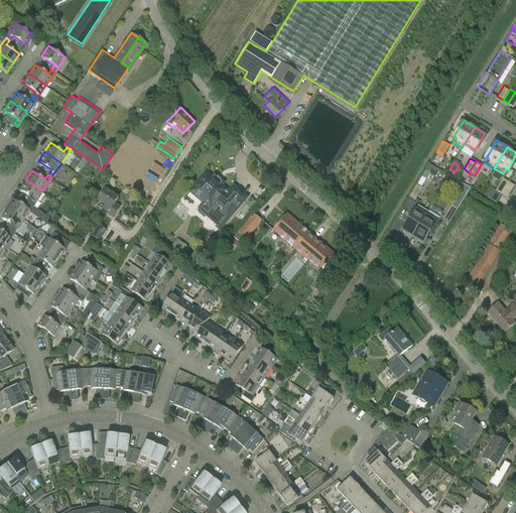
[(221,183),(222,181),(214,175),(213,176),(207,171),(190,189),(205,201),(200,206),(201,210),(220,227),(247,196),(234,184),(228,191),(226,189),(227,188),(221,183)]
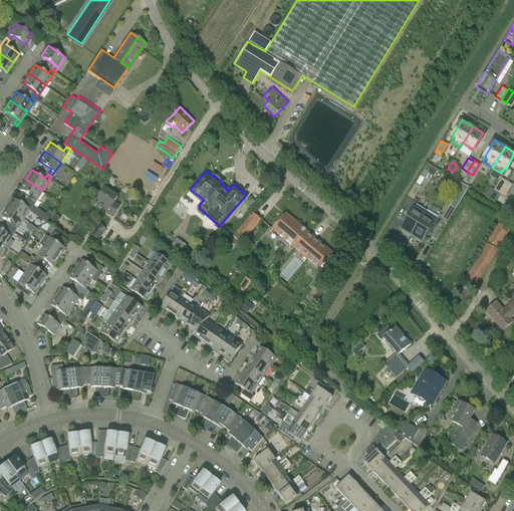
[(415,196),(426,177),(421,174),(409,193),(415,196)]
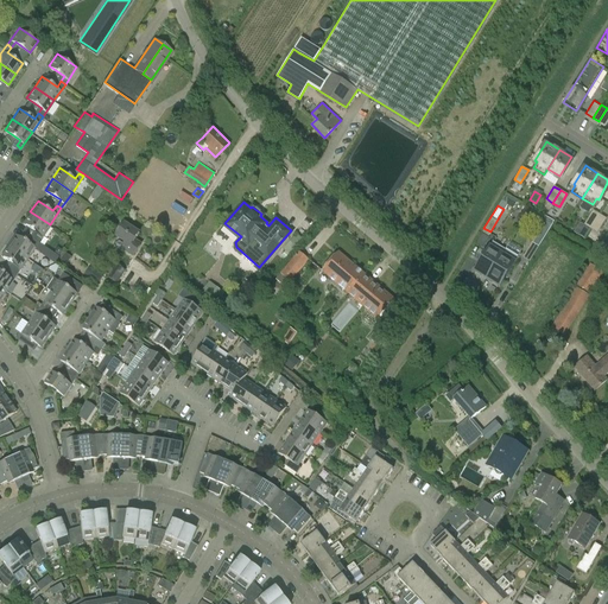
[(591,227),(599,214),(593,210),(584,222),(591,227)]
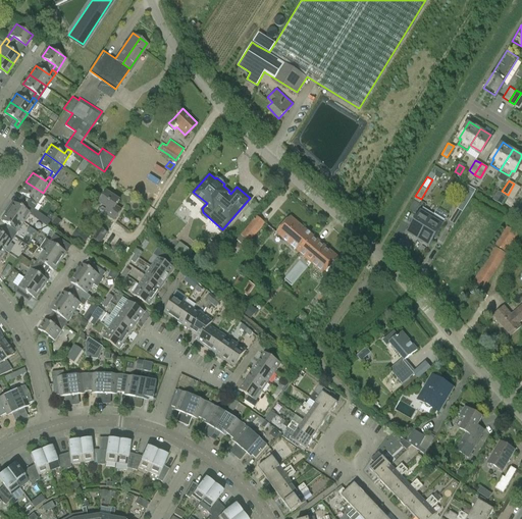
[(33,199),(30,204),(34,207),(43,193),(25,182),(19,191),(33,199)]
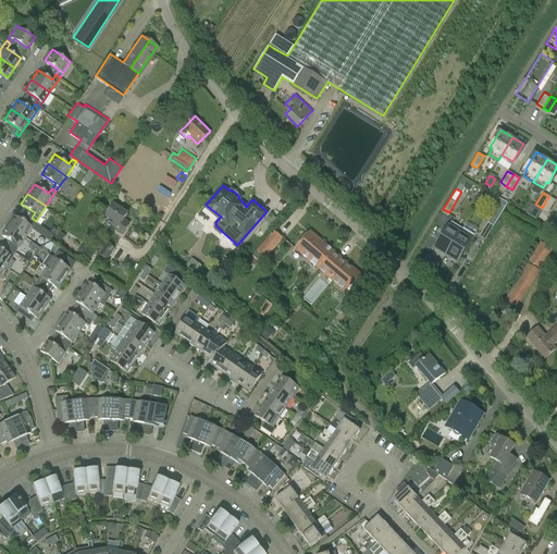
[(548,196),(542,208),(547,211),(554,199),(548,196)]
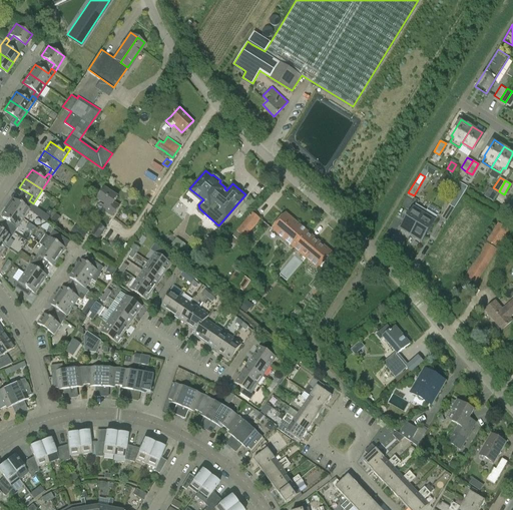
[(104,186),(97,196),(105,202),(102,207),(112,213),(118,204),(113,201),(117,194),(104,186)]
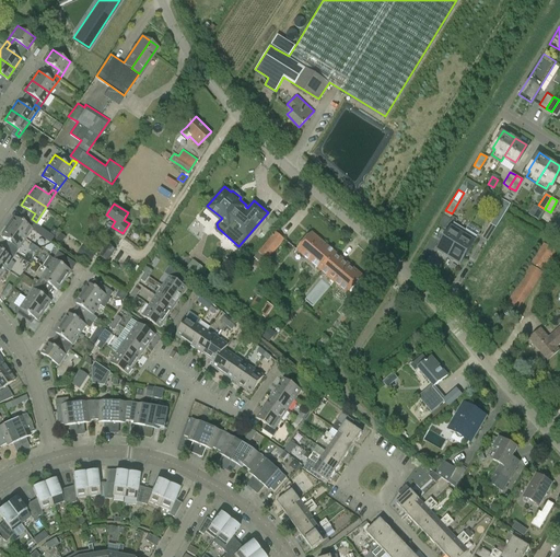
[(25,236),(36,222),(32,219),(28,224),(14,215),(8,224),(25,236)]
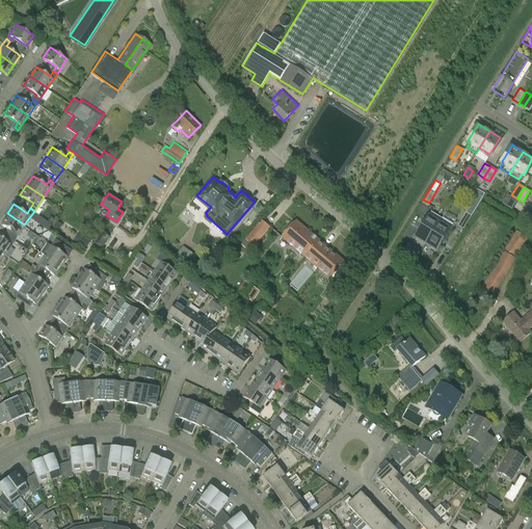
[(467,211),(466,210),(458,221),(464,225),(471,214),(472,214),(477,207),(471,204),(467,211)]
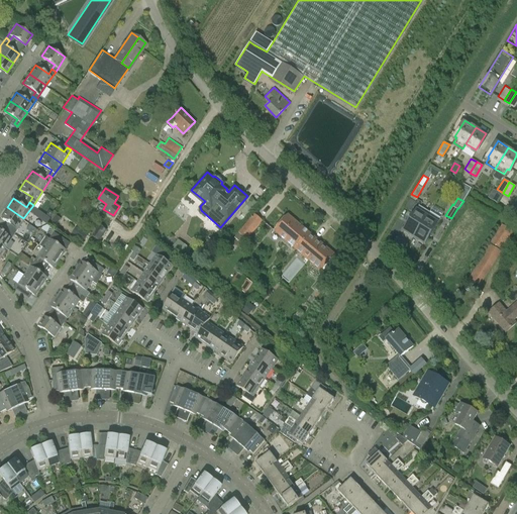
[(414,235),(430,210),(419,203),(404,227),(411,231),(410,232),(414,235)]
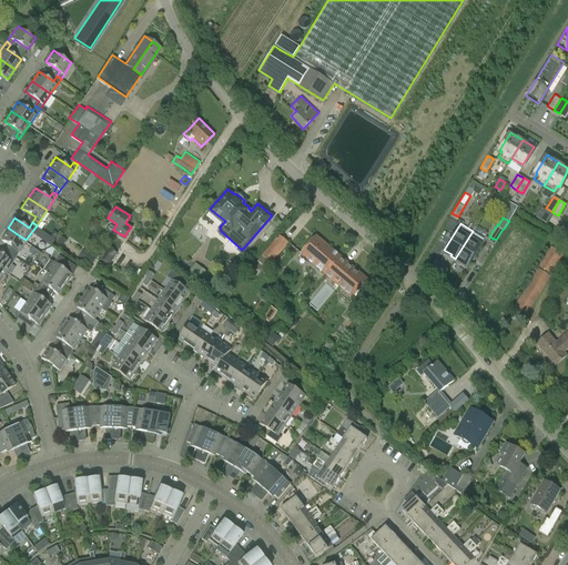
[(16,255),(26,240),(8,228),(1,238),(16,248),(11,252),(16,255)]
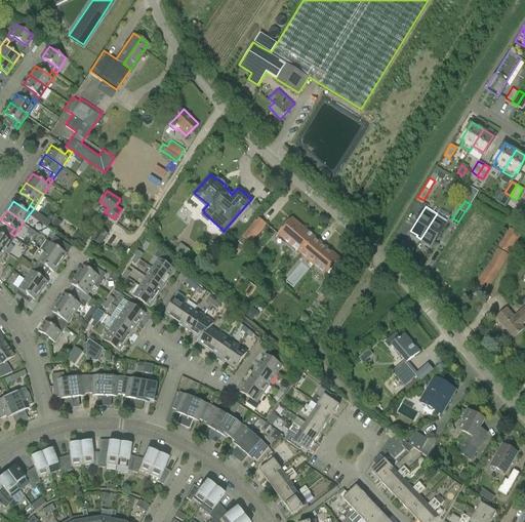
[(437,213),(420,239),(425,241),(426,240),(432,244),(447,219),(437,213)]
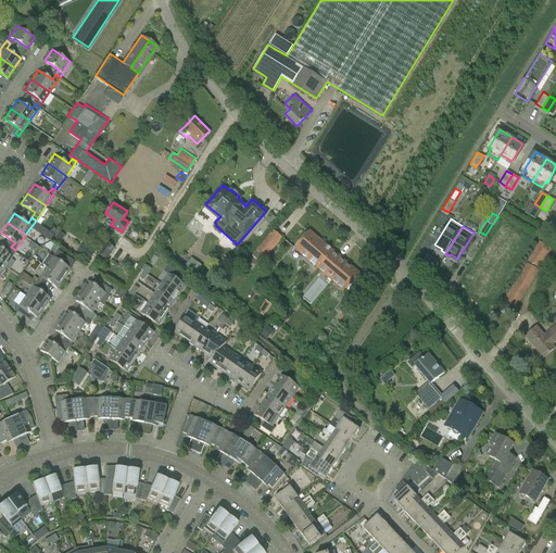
[(274,228),(252,253),(261,261),(282,235),(274,228)]
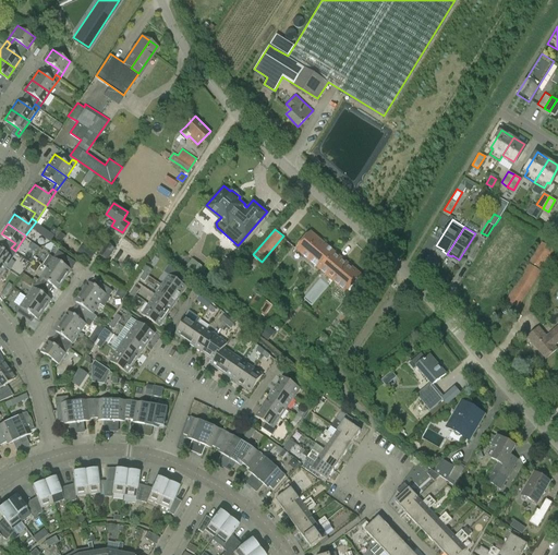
[(295,246),(320,268),(336,251),(311,229),(295,246)]
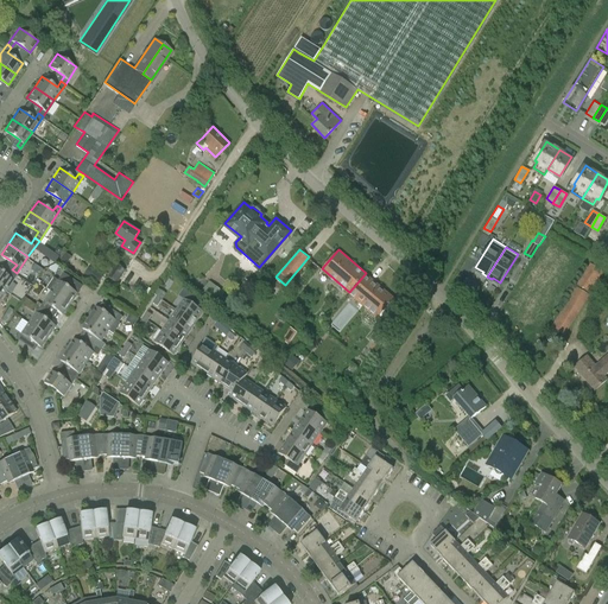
[(59,259),(65,264),(71,255),(64,250),(59,259)]
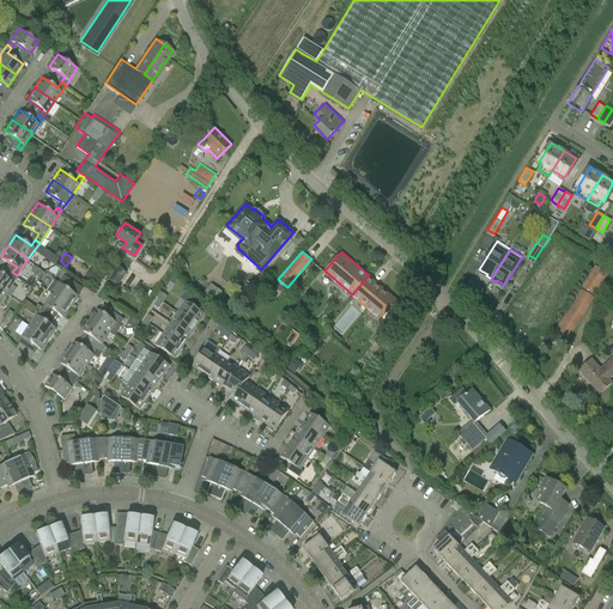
[(109,278),(117,282),(126,270),(117,265),(109,278)]
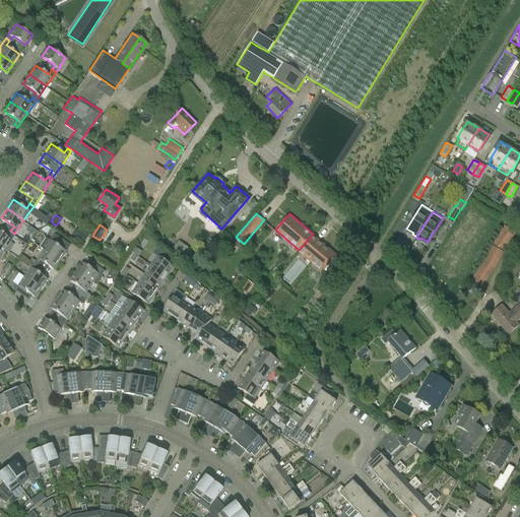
[(505,224),(494,243),(504,249),(515,232),(505,224)]
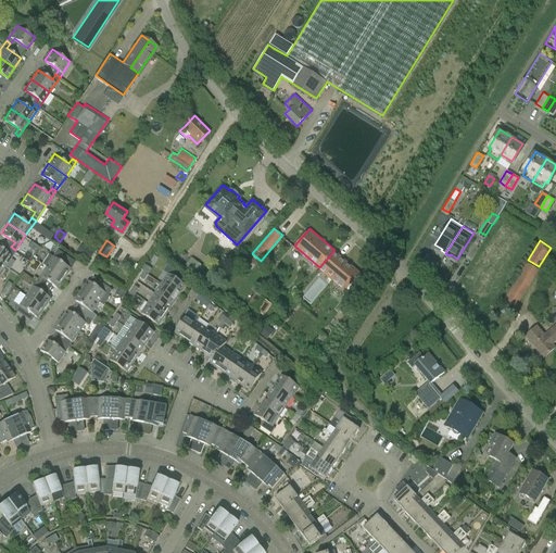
[(0,246),(0,260),(5,264),(15,250),(11,247),(8,252),(0,246)]
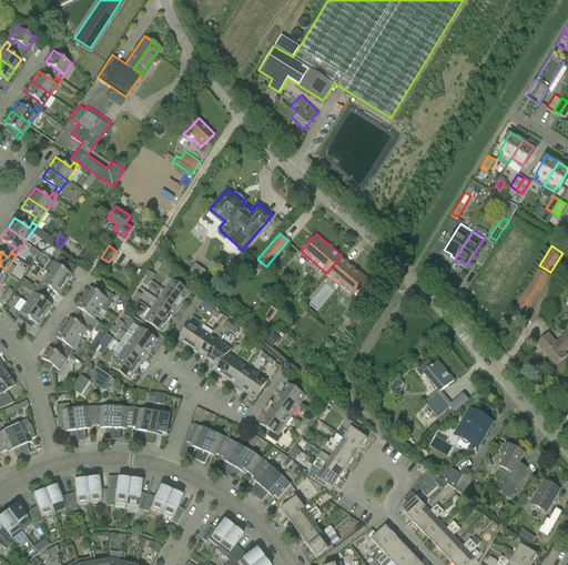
[(97,256),(90,252),(85,259),(92,263),(97,256)]
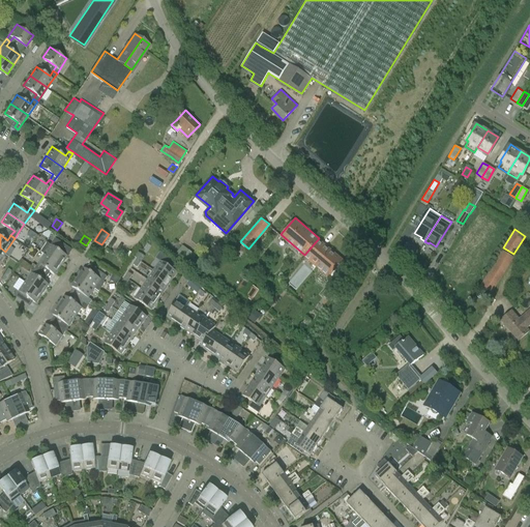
[(41,250),(45,252),(61,263),(68,254),(65,252),(69,245),(56,236),(51,242),(48,240),(41,250)]
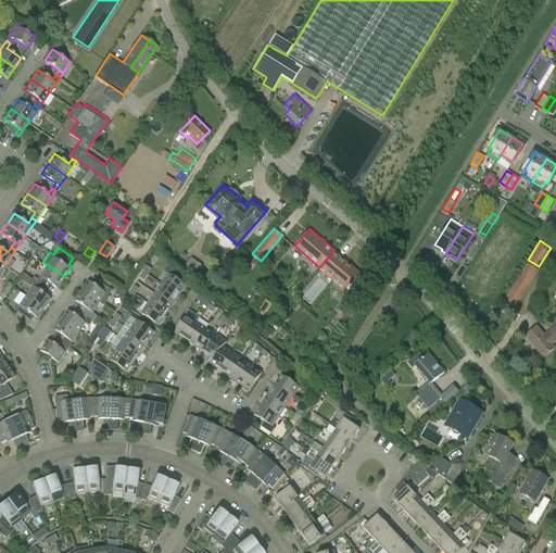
[(335,250),(319,267),(345,289),(361,272),(335,250)]
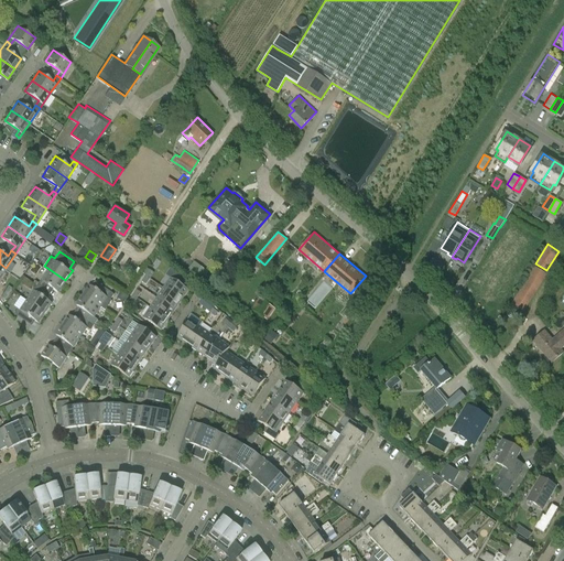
[(208,270),(194,259),(187,267),(180,261),(176,266),(198,283),(208,270)]
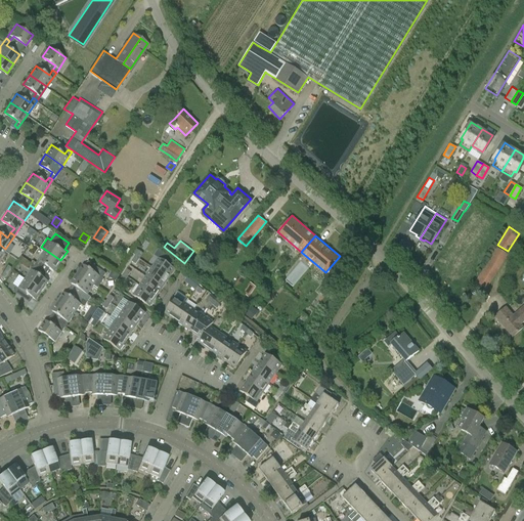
[(205,257),(211,256),(208,244),(202,246),(205,257)]
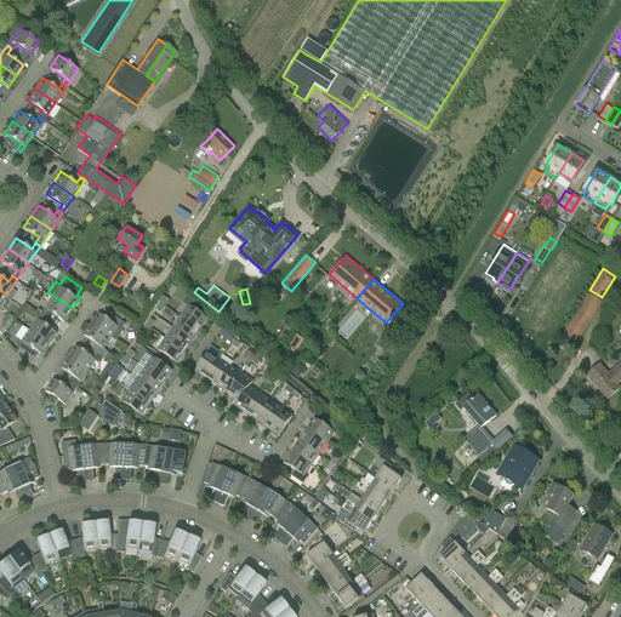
[(602,298),(588,291),(563,332),(576,341),(602,298)]
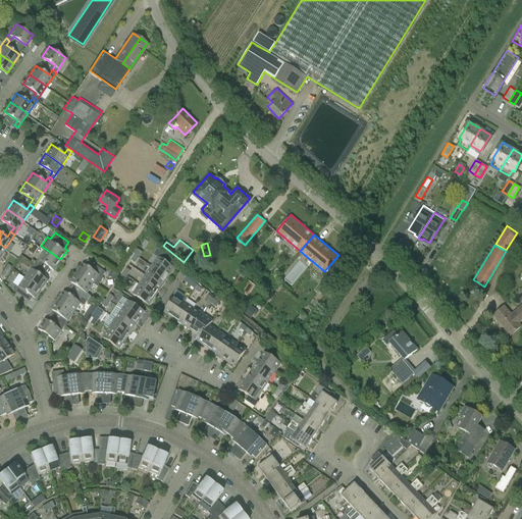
[(54,268),(60,259),(44,248),(35,262),(38,264),(41,260),(54,268)]
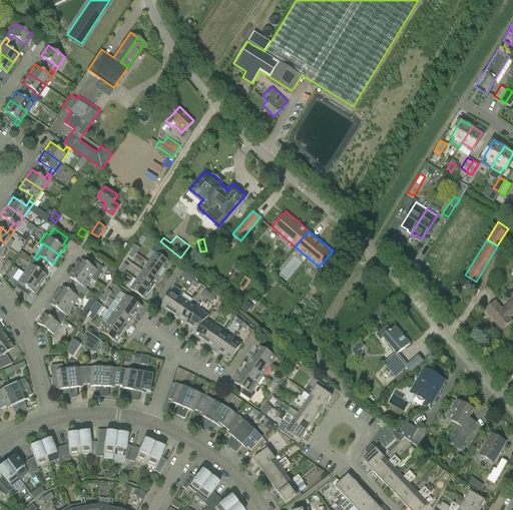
[(163,246),(159,253),(171,262),(175,256),(163,246)]
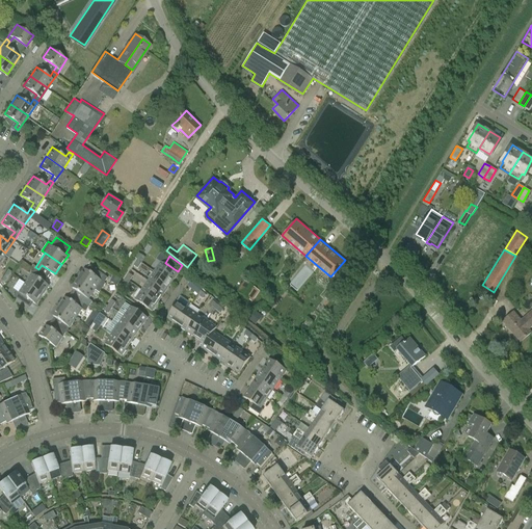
[(161,260),(154,269),(171,281),(178,271),(165,263),(161,260)]
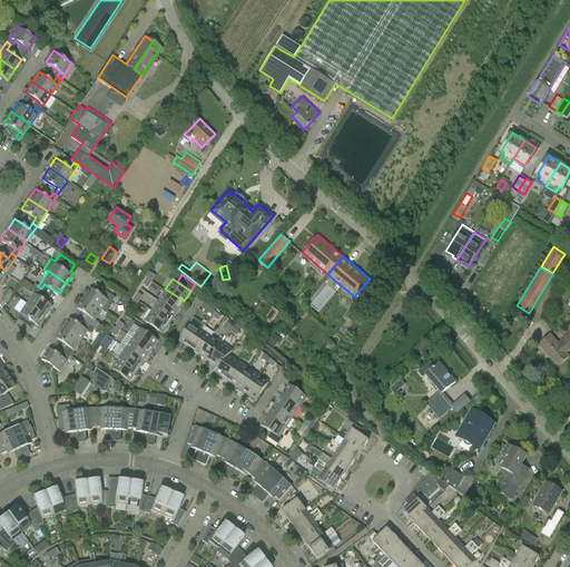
[(84,295),(102,309),(106,303),(109,305),(116,295),(108,291),(105,295),(90,285),(84,295)]
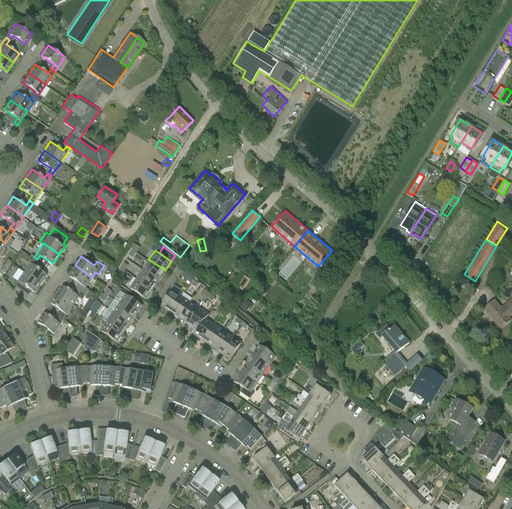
[(34,257),(24,270),(41,282),(47,273),(34,264),(37,259),(34,257)]
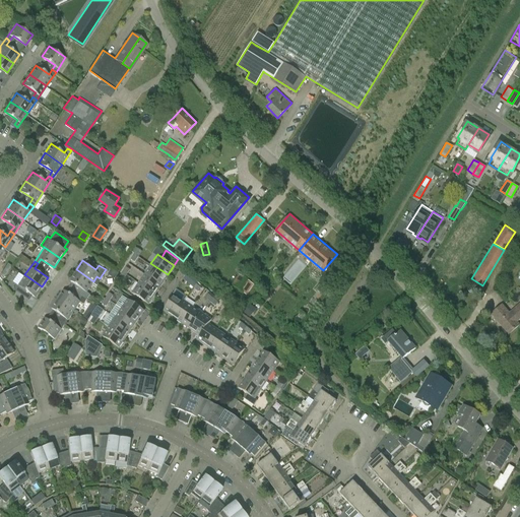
[(150,263),(144,272),(161,283),(168,274),(150,263)]
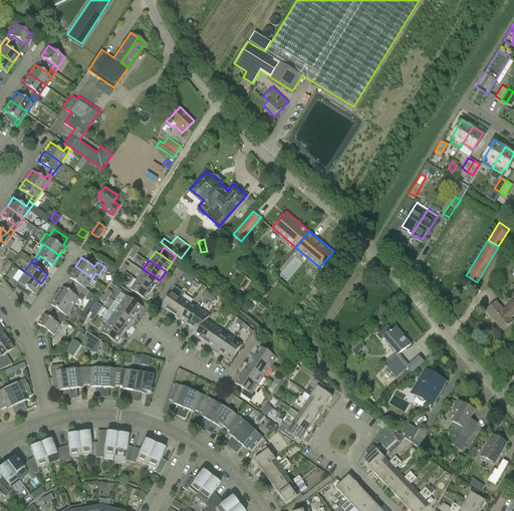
[(92,278),(75,266),(69,275),(82,284),(79,289),(86,294),(89,289),(86,286),(92,278)]
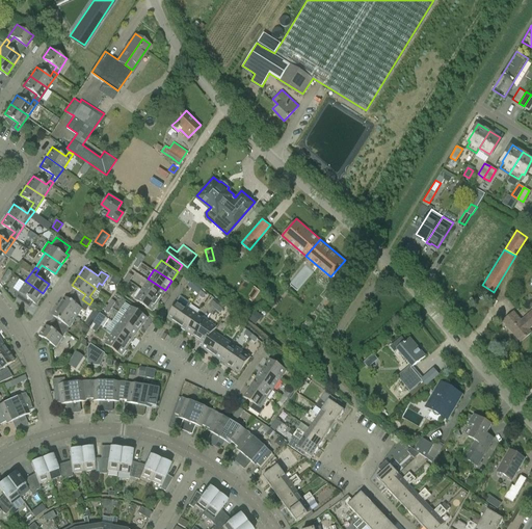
[(237,289),(251,299),(260,289),(255,286),(257,283),(246,275),(237,289)]
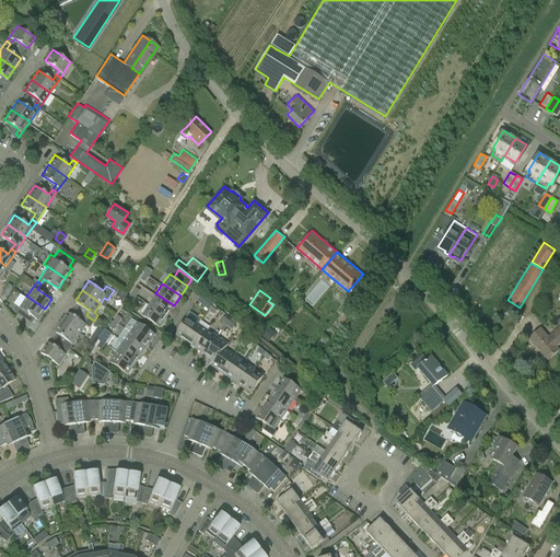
[(155,293),(149,303),(167,315),(174,305),(155,293)]
